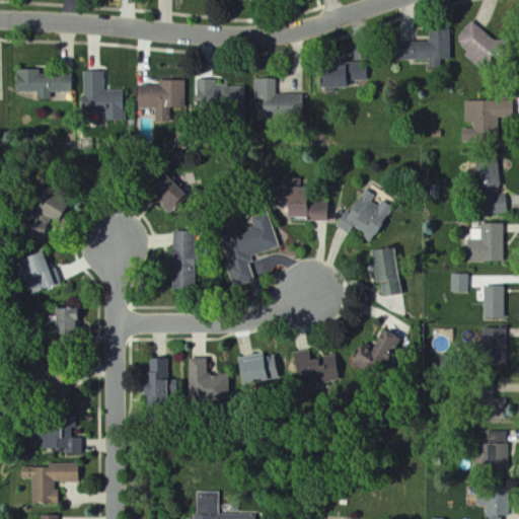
[(485,64),(501,45),(472,22),(457,42),(485,64)]
